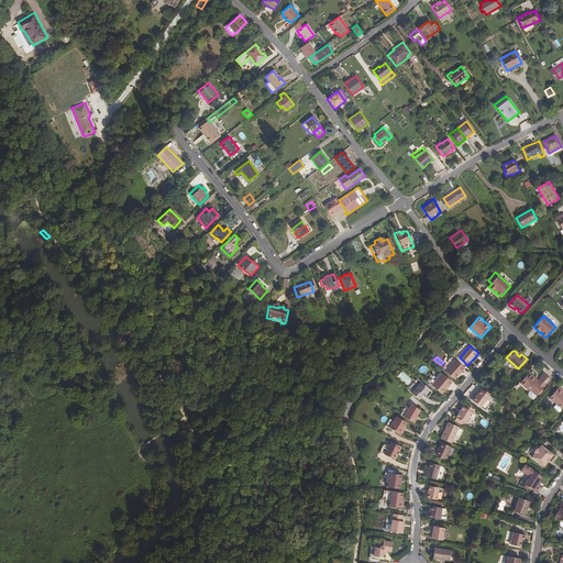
[(455,381),(465,368),(456,361),(445,372),(455,381)]
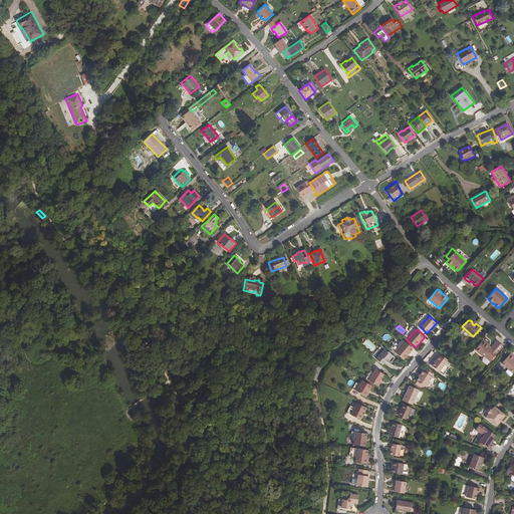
[(414,349),(405,341),(395,352),(403,358),(409,352),(410,353),(414,349)]
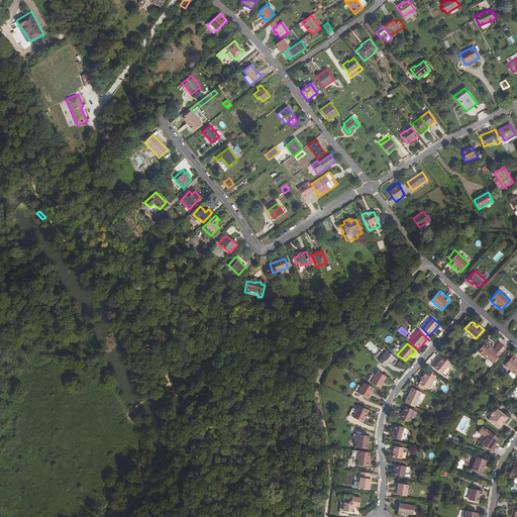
[(494,351),(491,349),(492,348),(486,343),(478,352),(487,359),(488,359),(493,364),(506,348),(500,343),(494,350),(494,351)]
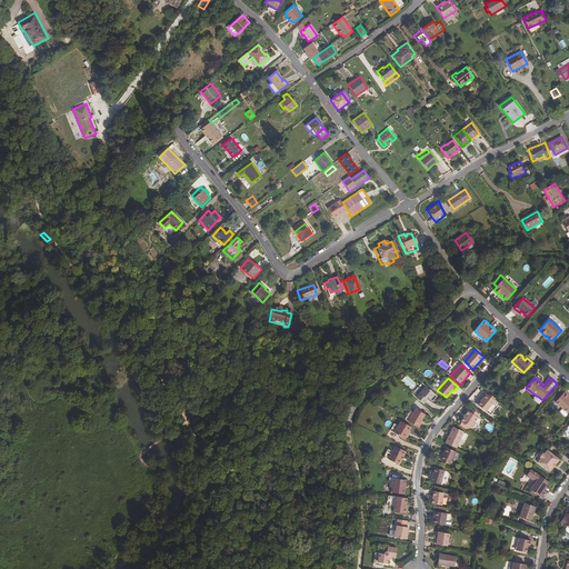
[(430,399),(435,393),(426,387),(417,397),(425,403),(427,400),(426,399),(428,397),(430,399)]
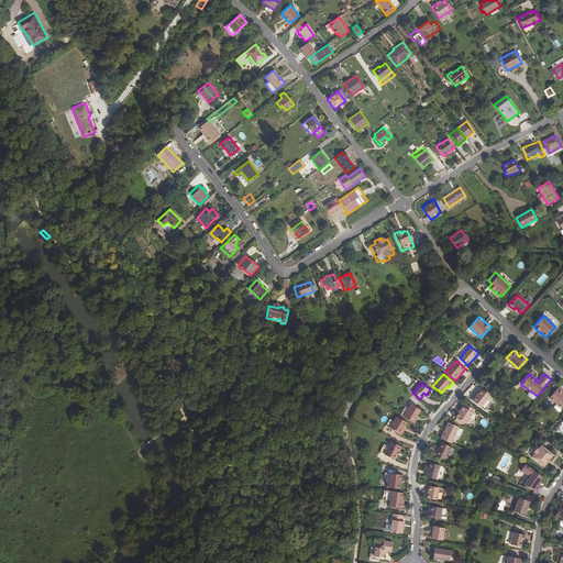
[(562,394),(562,395),(562,394),(562,389),(560,387),(551,397),(561,406),(562,401),(562,394)]
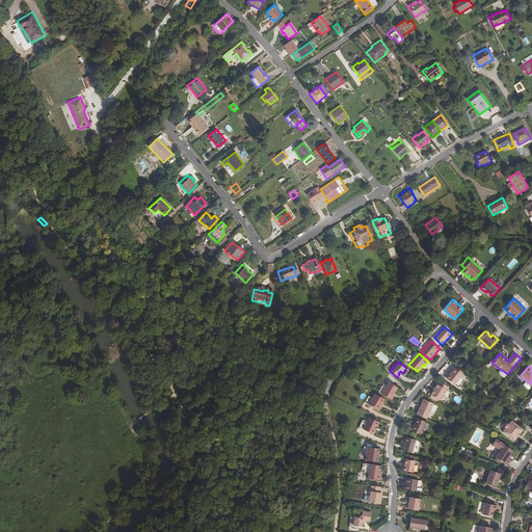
[(462,375),(455,369),(453,371),(460,377),(462,375)]
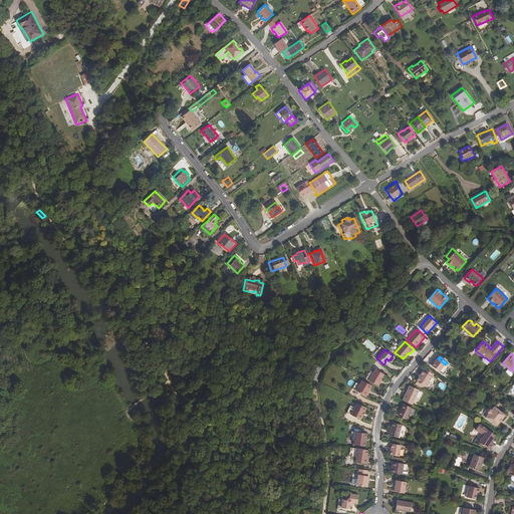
[(439,371),(445,364),(438,358),(432,365),(439,371)]
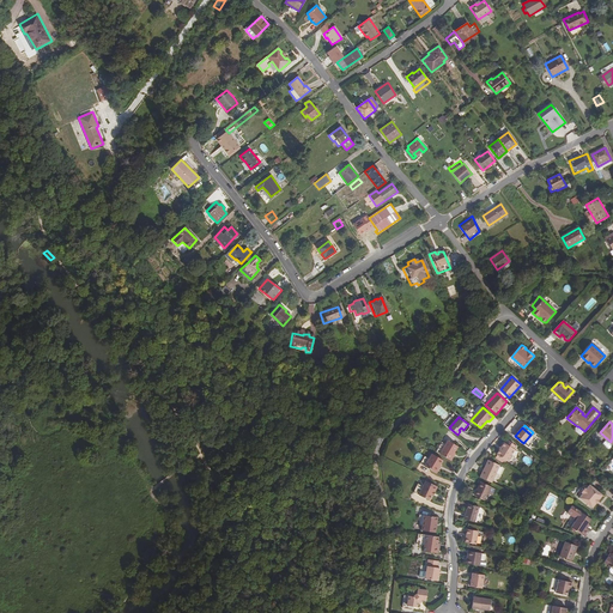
[(449,441),(441,454),(451,460),(460,447),(449,441)]
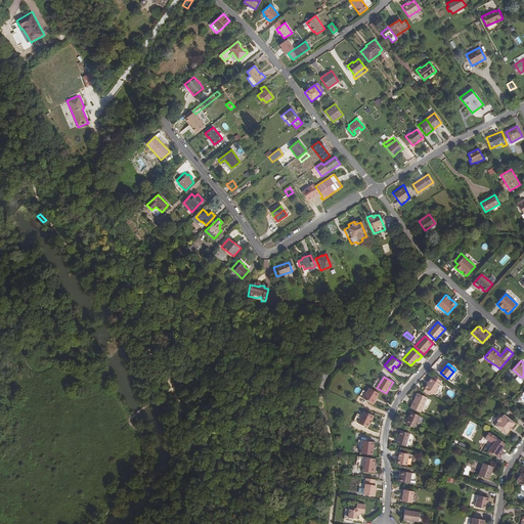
[(438,389),(442,384),(441,384),(442,381),(435,377),(433,380),(432,379),(430,382),(428,385),(425,389),(426,389),(430,392),(429,394),(432,397),(434,395),(435,394),(437,393),(438,391),(438,389)]
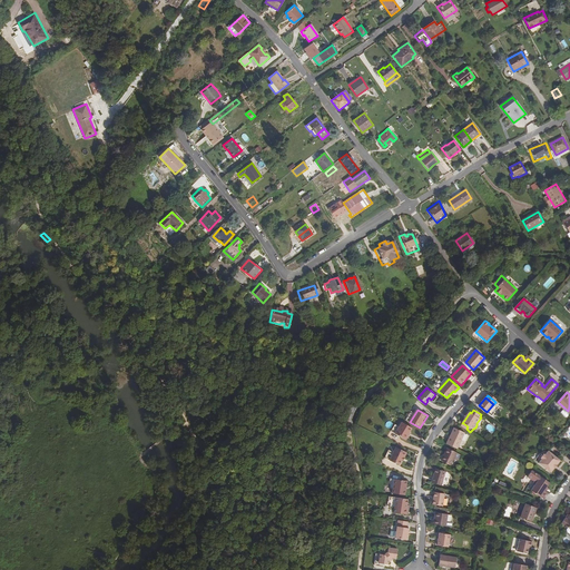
[(405,439),(412,428),(402,421),(400,425),(395,433),(405,439)]
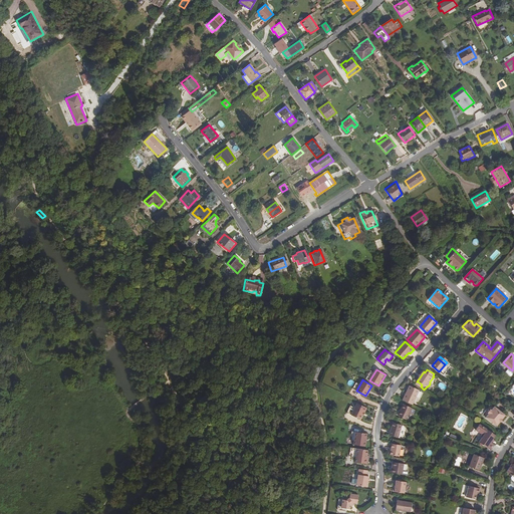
[(415,403),(420,391),(411,386),(405,398),(415,403)]
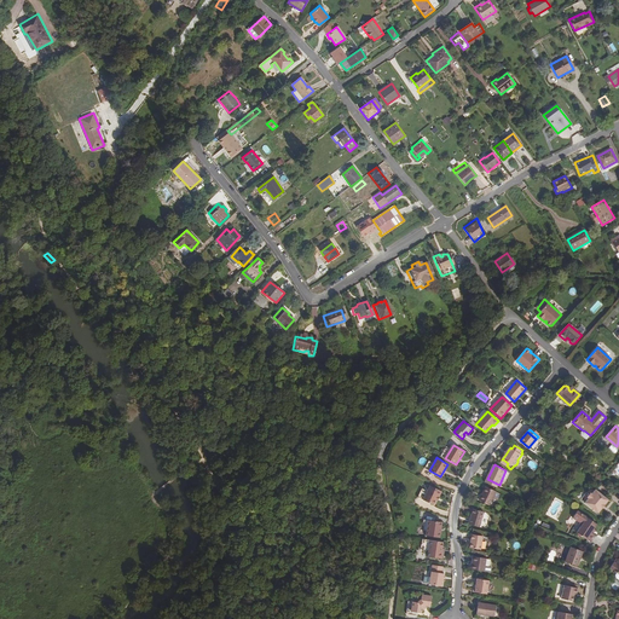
[(439,496),(441,491),(429,485),(427,491),(423,501),(433,504),(435,499),(438,496),(439,496)]
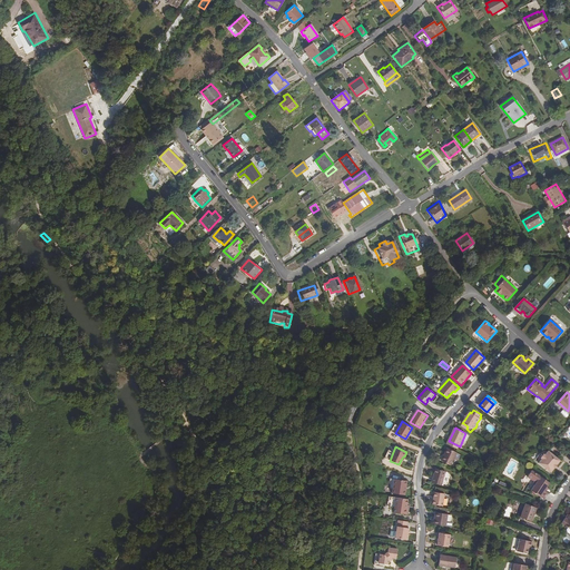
[(458,452),(448,448),(442,460),(452,465),(458,452)]
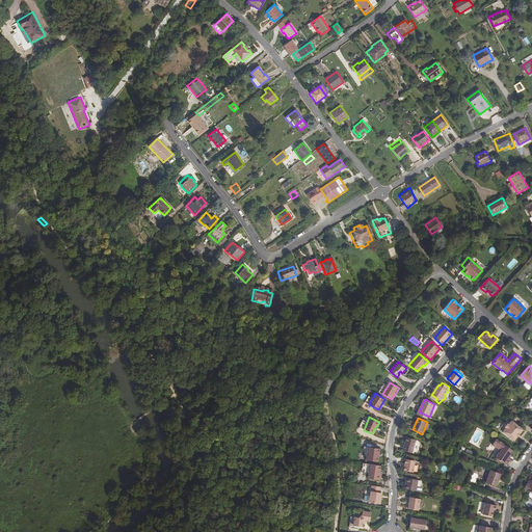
[(523,430),(512,421),(503,432),(514,442),(517,436),(519,434),(520,434),(523,430)]
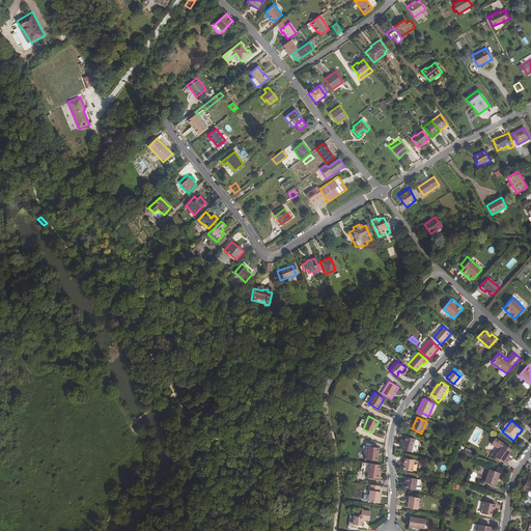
[(407,437),(402,449),(412,452),(416,440),(407,437)]
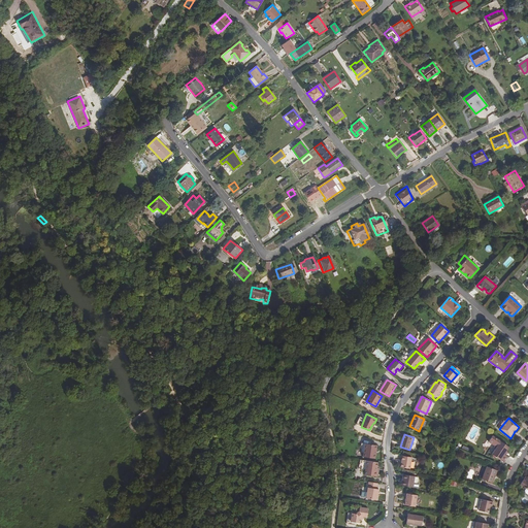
[(505,455),(506,452),(509,448),(493,436),(489,441),(495,446),(494,447),(495,450),(496,450),(493,455),(504,463),(508,457),(506,456),(505,455)]
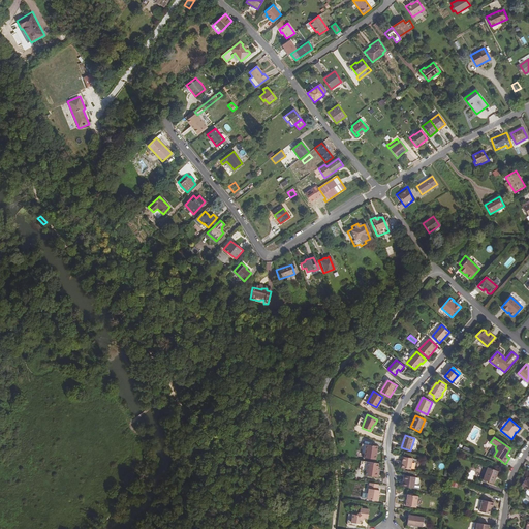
[(376,460),(378,446),(367,445),(366,454),(365,459),(376,460)]
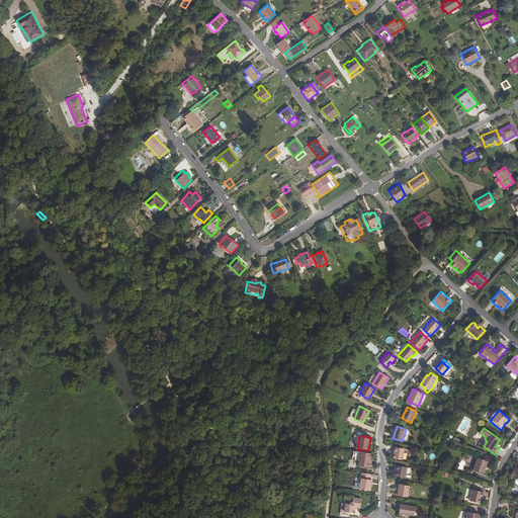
[(395,447),(393,458),(403,460),(405,449),(395,447)]
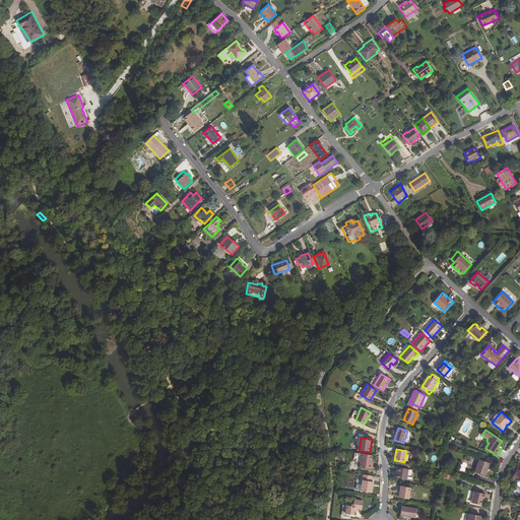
[(372,462),(373,456),(362,454),(360,468),(373,470),(373,465),(372,465),(372,462)]
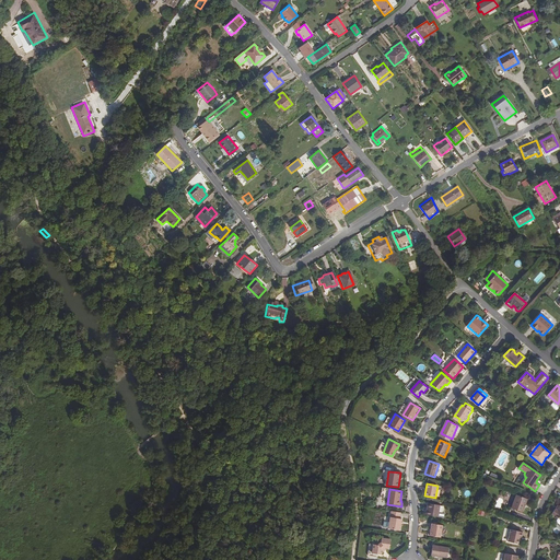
[(527,499),(516,494),(511,509),(522,512),(524,506),(523,506),(524,504),(525,504),(527,499)]
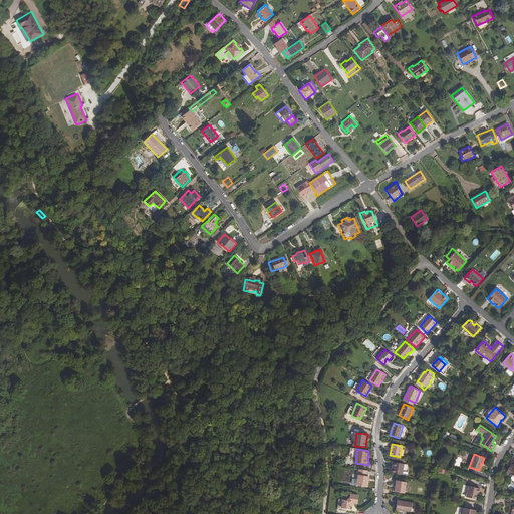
[(394,463),(392,474),(403,475),(405,465),(394,463)]
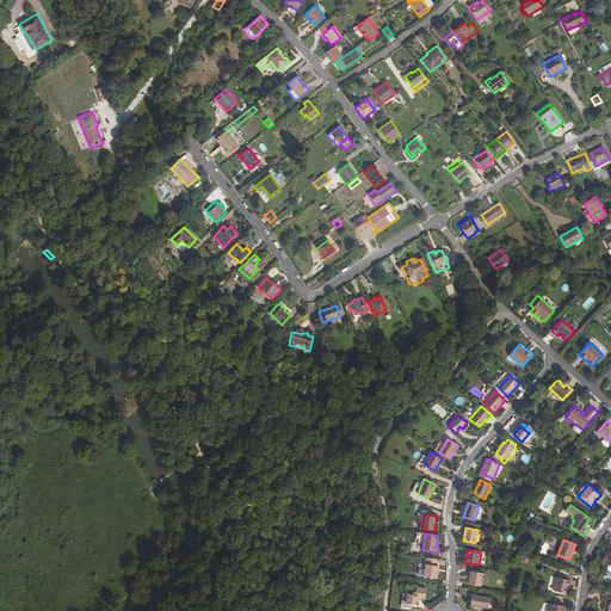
[(437,560),(427,559),(424,578),(437,580),(438,567),(436,566),(437,560)]
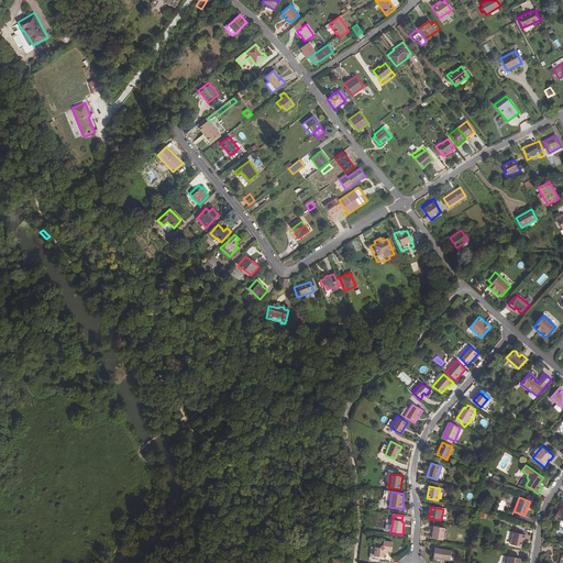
[(435,527),(432,526),(431,531),(433,531),(432,539),(443,540),(445,529),(438,527),(435,527)]
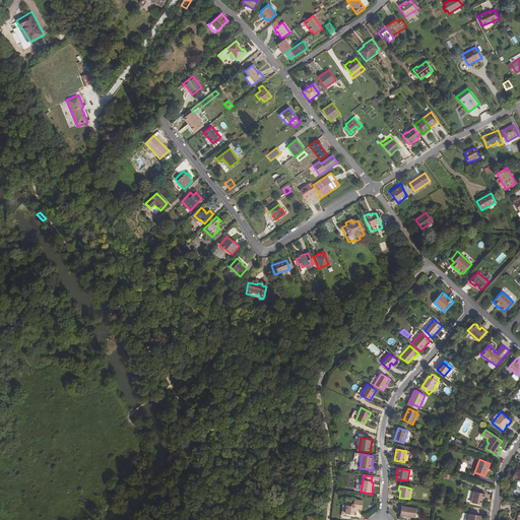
[(483,502),(484,494),(473,492),(471,503),(480,505),(481,501),(483,502)]
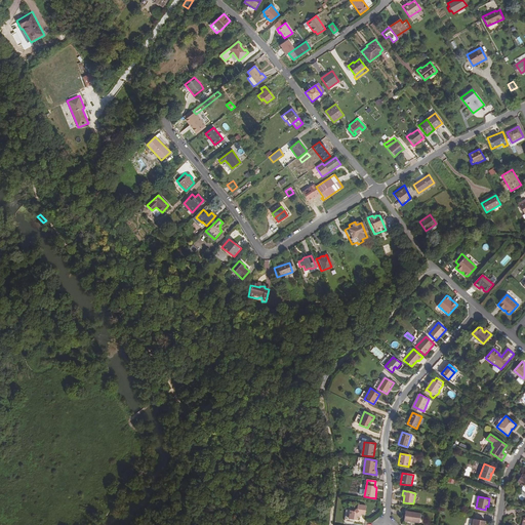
[(365,515),(366,507),(358,505),(357,510),(354,511),(350,511),(349,519),(354,520),(357,520),(358,516),(361,514),(365,515)]
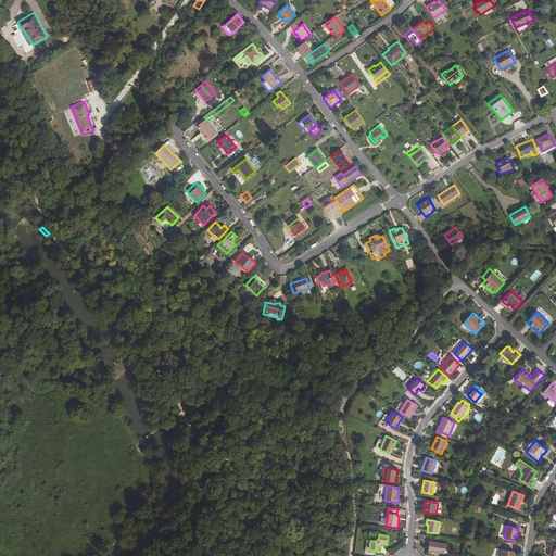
[(446,544),(430,541),(429,552),(444,554),(446,544)]
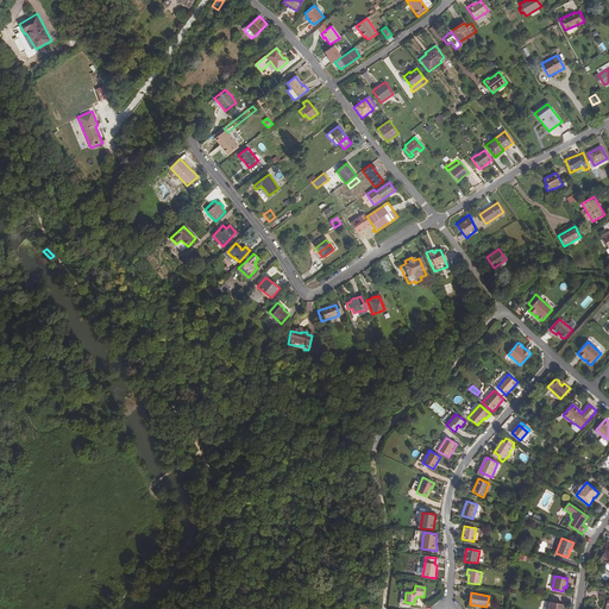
[(608,608),(608,600),(598,598),(598,604),(597,608),(608,608)]
